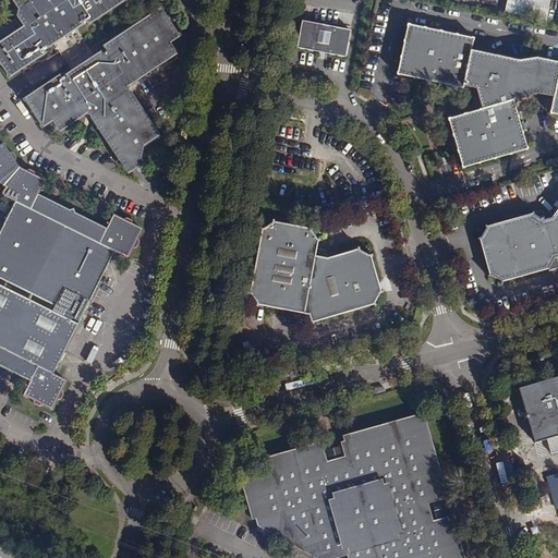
[(0,67),(9,81),(47,57),(41,50),(46,48),(47,50),(49,48),(75,31),(74,28),(77,27),(82,33),(130,0),(10,0),(19,12),(19,15),(0,26),(0,67)]
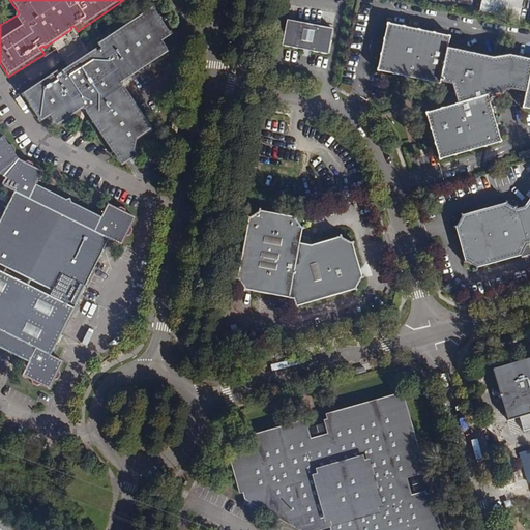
[(520,22),(524,0),(482,0),(480,12),(520,22)]
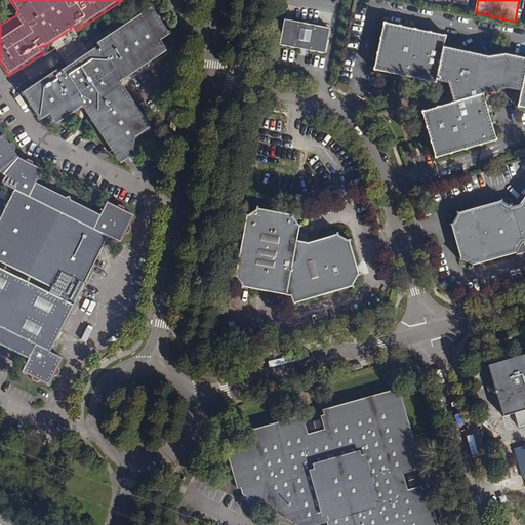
[(172,35),(171,34),(154,7),(89,50),(91,54),(89,56),(87,54),(62,72),(63,74),(59,76),(56,72),(22,95),(39,123),(48,117),(55,127),(80,110),(83,110),(119,166),(137,155),(132,148),(134,142),(152,130),(122,85),(122,82),(167,53),(160,43),(172,35)]
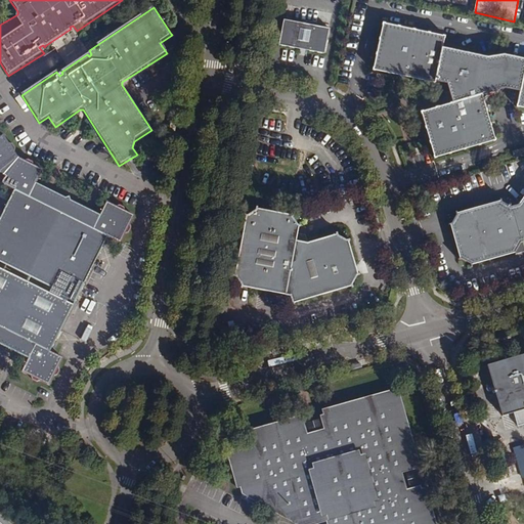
[(309,47),(308,51),(324,54),(330,29),(284,19),(278,45),(296,48),(297,45),(309,47)]
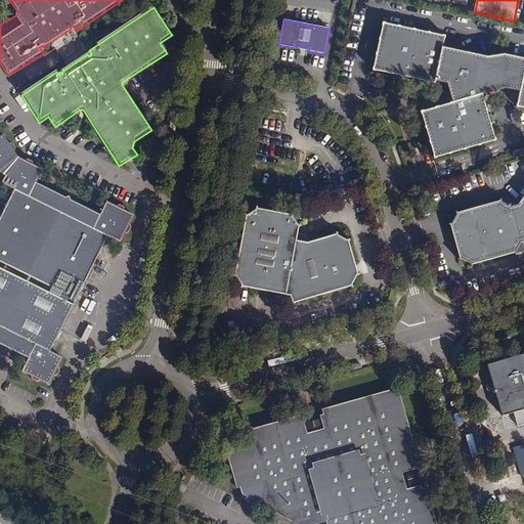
[(446,37),(383,24),(373,71),(391,75),(403,77),(435,84),(436,82),(447,85),(448,91),(445,92),(447,100),(451,99),(452,103),(421,113),(426,130),(429,141),(434,159),(495,141),(482,95),(505,89),(520,91),(516,107),(523,108),(523,58),(504,55),(503,60),(487,58),(443,49),(446,37)]
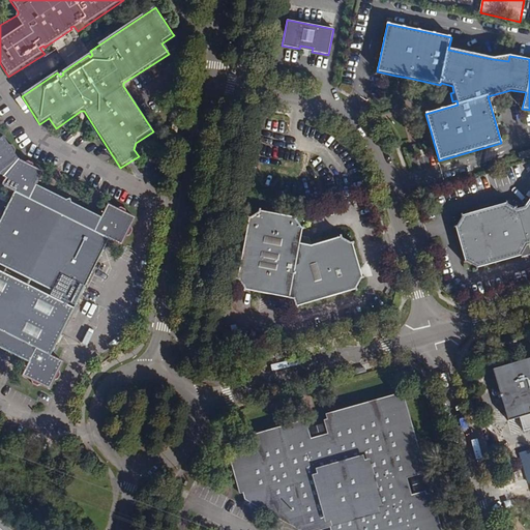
[(0,175),(1,175),(15,153),(3,137),(0,138),(0,175)]
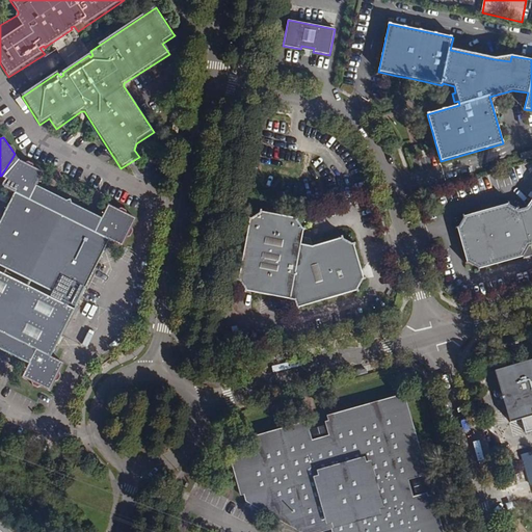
[(160,147),(145,143),(143,154),(158,157),(160,147)]
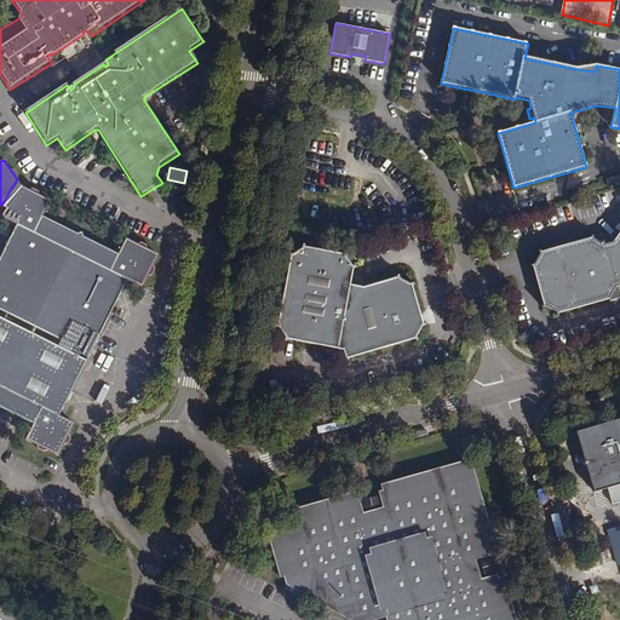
[(619,176),(607,179),(609,187),(619,183),(619,176)]
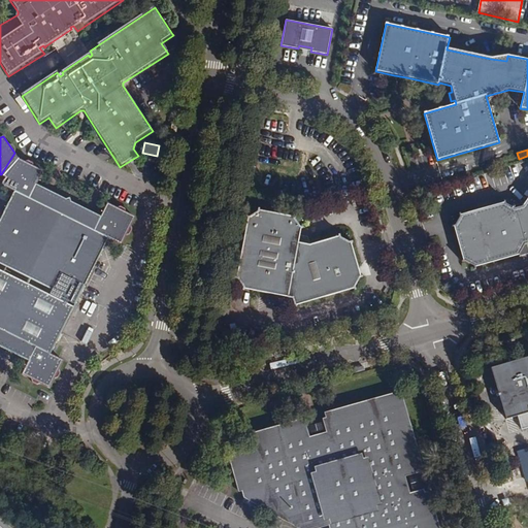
[(8,169),(19,158),(14,153),(1,174),(2,176),(8,169)]
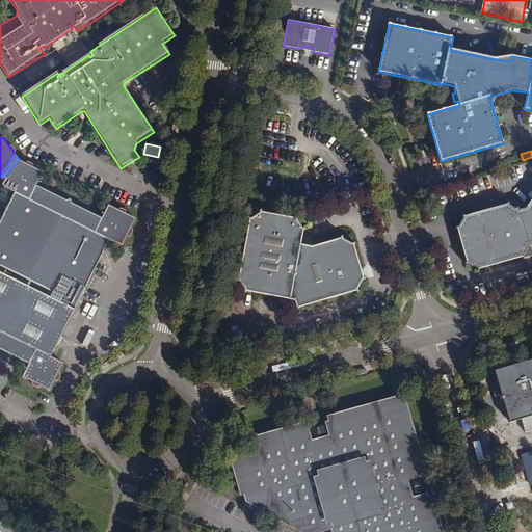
[(21,162),(19,159),(8,170),(2,178),(4,180),(21,162)]
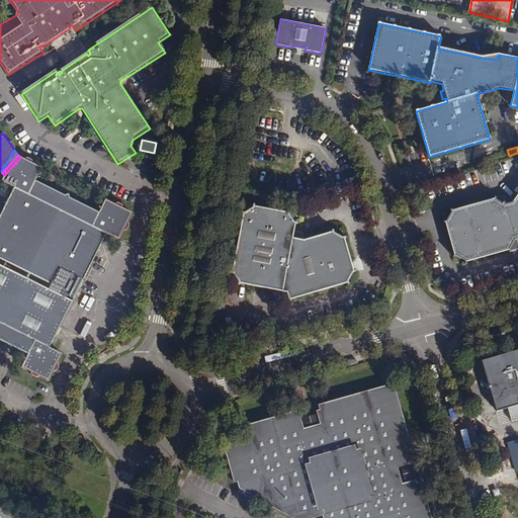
[(42,168),(32,163),(22,158),(20,158),(4,175),(0,182),(14,188),(0,213),(0,340),(27,355),(20,368),(48,382),(68,343),(56,337),(106,234),(118,240),(133,212),(105,198),(98,212),(71,198),(68,194),(63,195),(35,181),(42,168)]
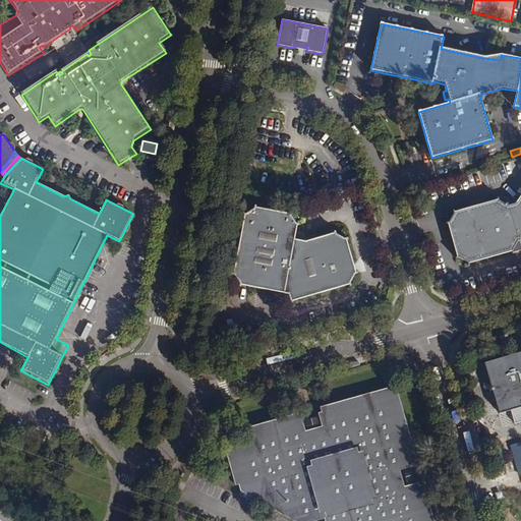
[(502,166),(506,177),(511,175),(508,164),(502,166)]
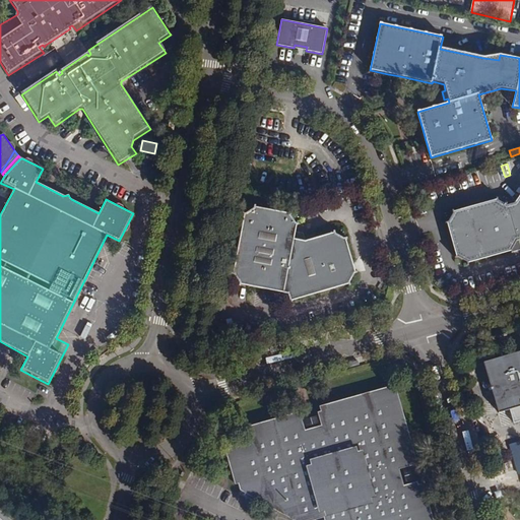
[(519,195),(516,201),(508,204),(500,200),(499,196),(496,197),(497,199),(455,211),(454,208),(452,209),(453,212),(448,221),(445,221),(446,224),(448,223),(457,255),(455,256),(455,258),(459,257),(467,262),(468,265),(470,264),(469,261),(511,250),(512,253),(514,252),(517,240),(519,239),(519,195)]
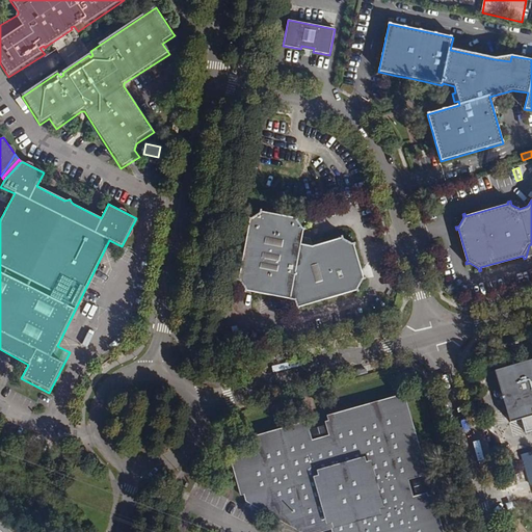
[(300,309),(299,307),(357,291),(357,292),(360,291),(358,288),(364,280),(367,280),(366,277),(364,278),(354,245),(356,244),(355,242),(352,243),(344,239),(343,236),(341,237),(342,238),(313,246),(312,242),(302,240),(302,237),(304,230),(307,230),(307,229),(302,228),(297,219),(297,217),(296,216),(295,218),(262,211),(263,210),(260,210),(260,213),(251,218),(248,217),(247,220),(249,220),(239,277),(237,277),(237,280),(239,280),(244,289),(244,291),(247,292),(247,290),(290,298),(295,300),(298,309),(300,309)]
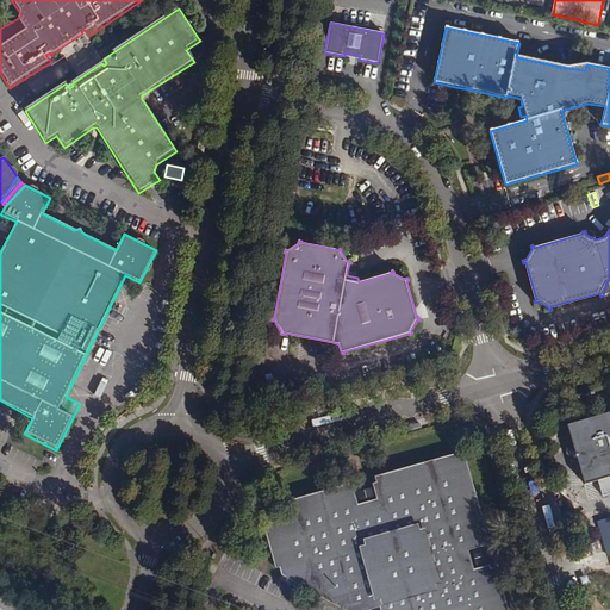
[(609,411),(567,424),(586,484),(609,475),(609,411)]
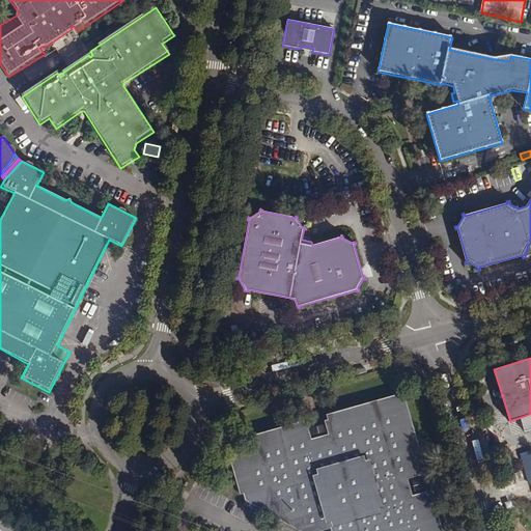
[(304,427),(257,441),(260,452),(238,458),(239,460),(236,464),(241,466),(239,470),(242,472),(240,475),(245,478),(243,481),(247,484),(244,487),(248,491),(245,494),(250,497),(253,497),(254,499),(259,499),(259,503),(264,503),(264,505),(270,505),(270,508),(275,509),(275,511),(280,511),(281,514),(286,514),(286,518),(291,518),(291,521),(297,521),(297,525),(307,530),(331,523),(333,530),(436,530),(426,496),(407,502),(399,477),(418,472),(417,469),(419,463),(415,463),(417,457),(414,457),(416,451),(412,451),(414,445),(410,445),(412,439),(409,439),(410,434),(407,434),(409,426),(406,426),(407,421),(403,421),(406,414),(401,414),(403,409),(399,409),(401,402),(398,403),(398,400),(329,421),(334,436),(308,443),(304,427)]
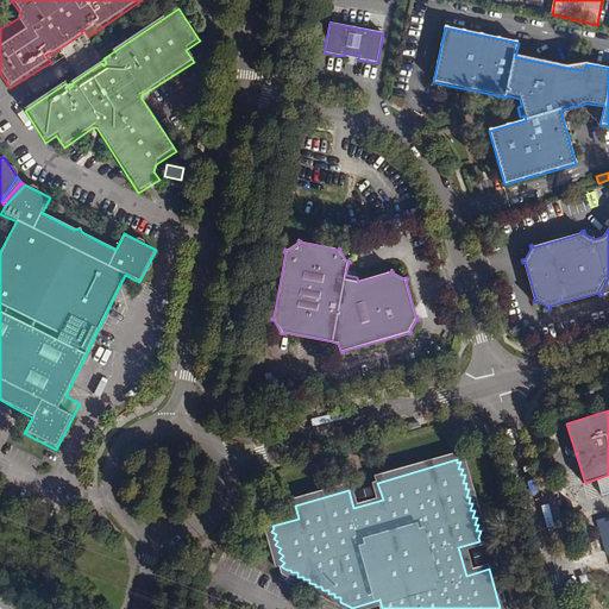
[(597,541),(584,544),(586,552),(598,550),(597,541)]
